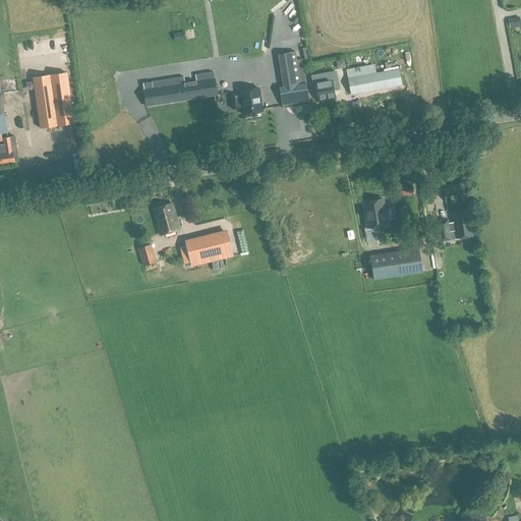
[(292,0),(286,6),(291,10),(298,3),(295,0),(292,0)]
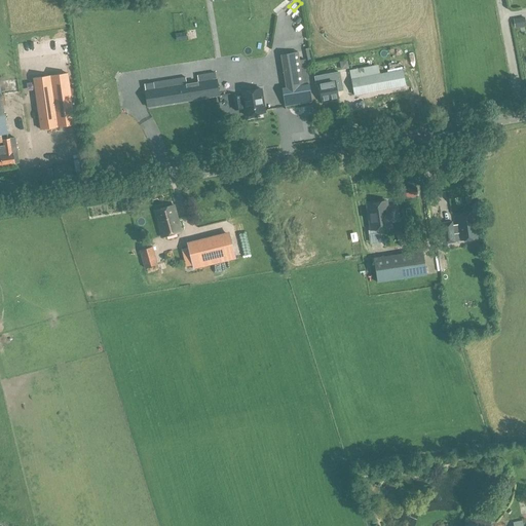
[(525,25),(525,23),(525,17),(514,20),(515,28),(525,25)]
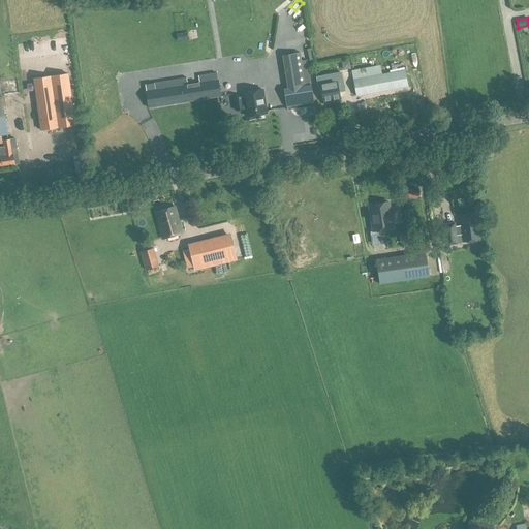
[(300,54),(283,56),(288,89),(284,90),(287,106),(288,106),(289,110),(291,109),(291,105),(314,102),(312,88),(311,85),(311,83),(307,61),(302,61),(301,62),(300,54)]
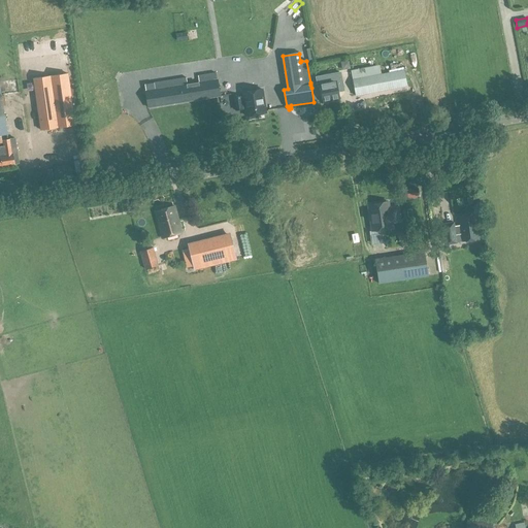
[(374,75),(372,67),(351,71),(356,96),(407,87),(404,69),(374,75)]
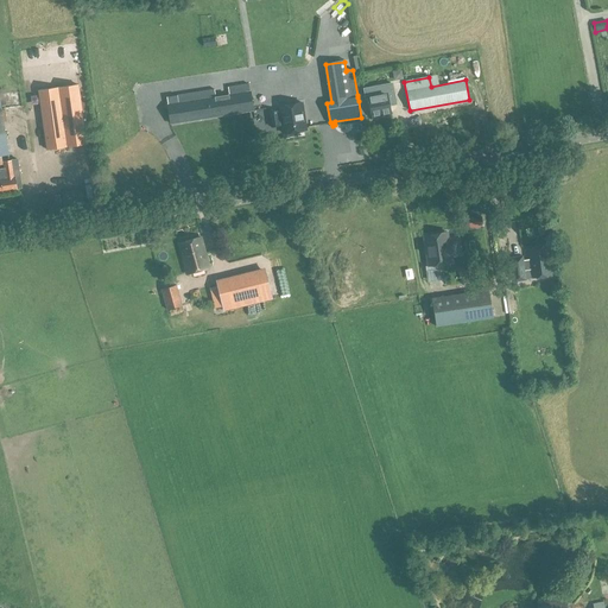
[(392,83),(365,89),(367,99),(369,99),(373,118),(391,114),(390,105),(397,103),(392,83)]
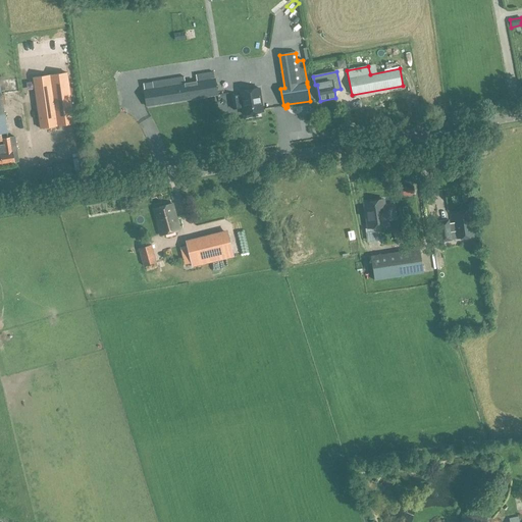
[(50,75),(34,77),(42,128),(57,126),(58,126),(74,123),(67,72),(51,75),(50,75)]
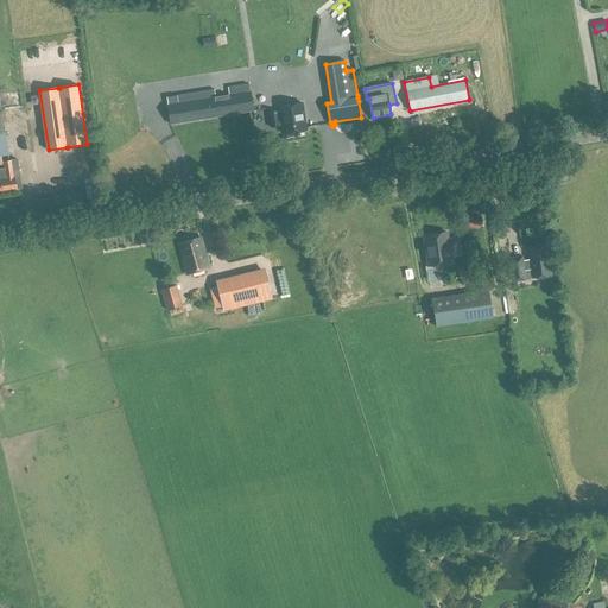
[(215,97),(169,105),(172,125),(254,112),(251,92),(230,95),(215,97)]
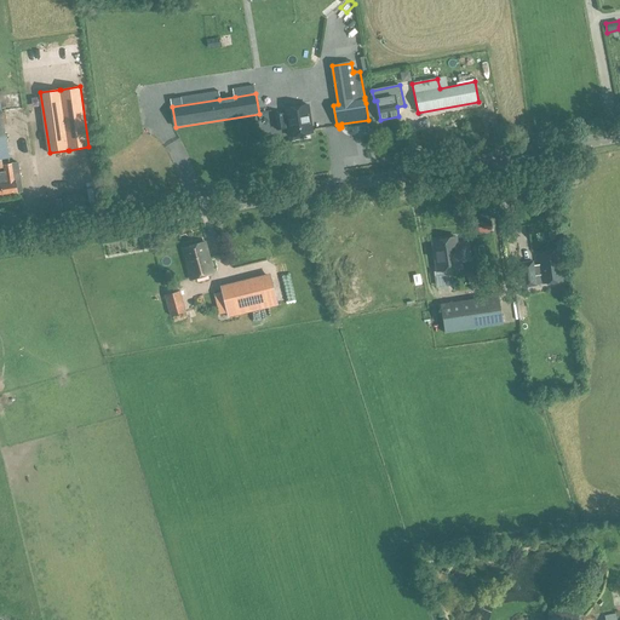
[(313,133),(309,105),(286,109),(290,137),(313,133)]
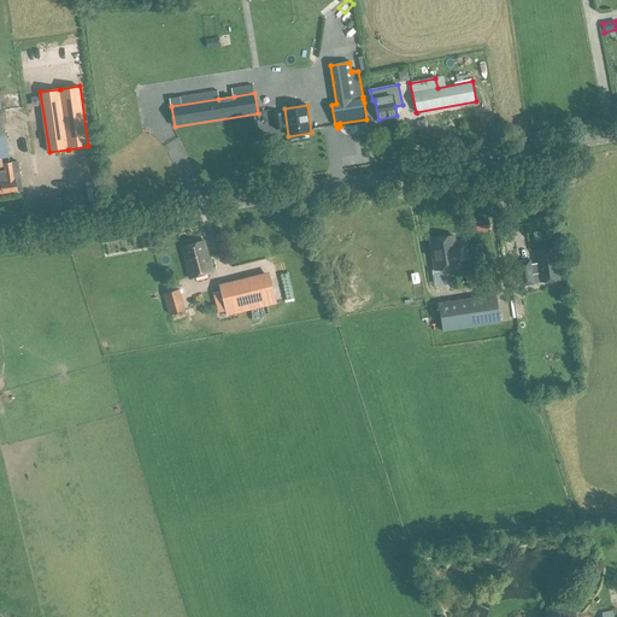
[(286,128),(282,112),(272,113),(276,130),(286,128)]
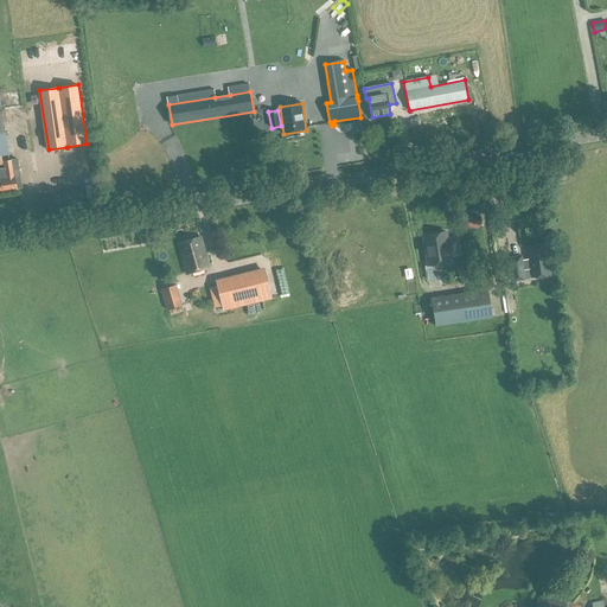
[(5,168),(0,168),(0,191),(17,190),(23,189),(18,160),(12,160),(4,161),(5,168)]
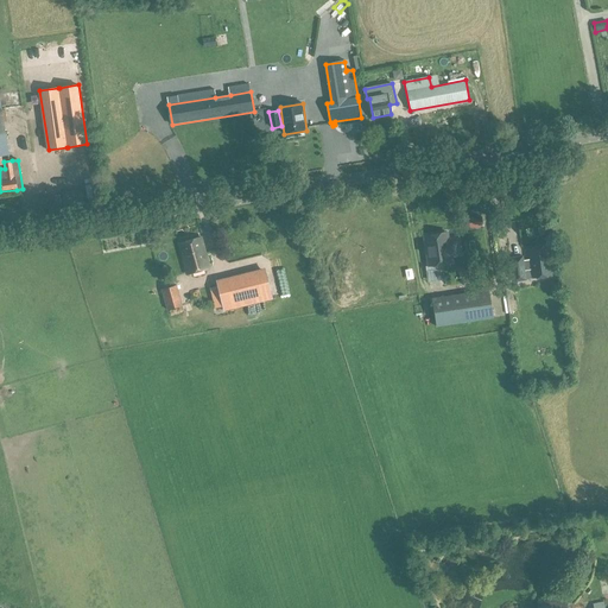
[(565,166),(544,171),(543,171),(544,184),(568,179),(565,166)]
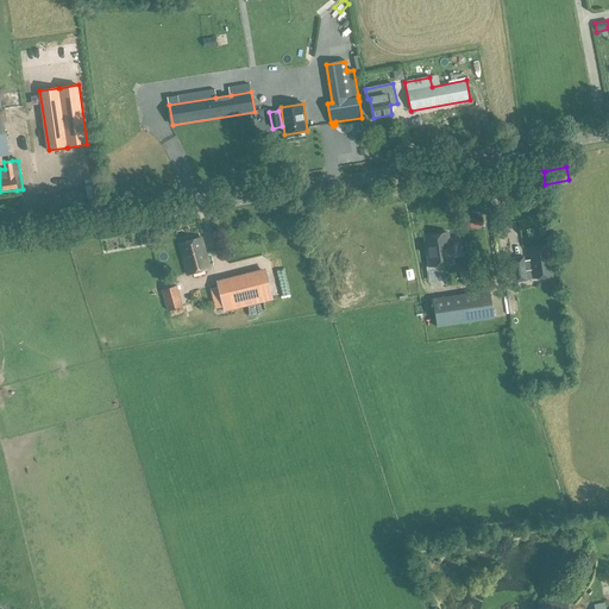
[(468,230),(484,227),(483,218),(466,220),(468,230)]
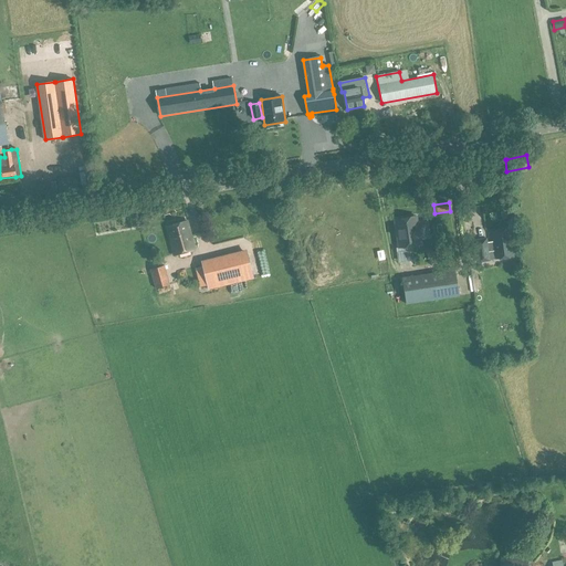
[(417,217),(395,220),(399,248),(421,244),(420,239),(429,238),(427,221),(418,222),(417,217)]
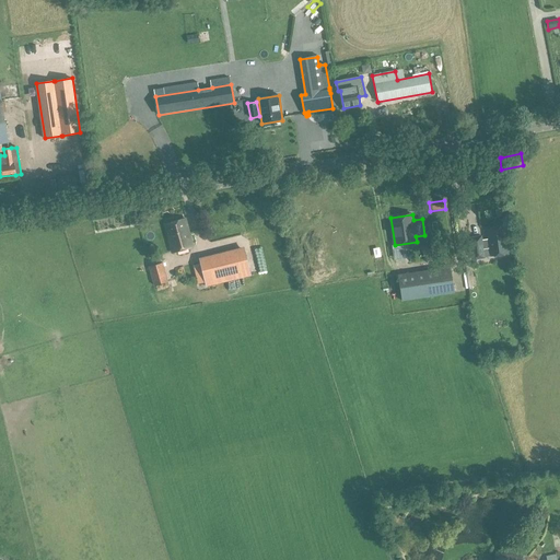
[(194,246),(185,219),(165,224),(173,253),(194,246)]
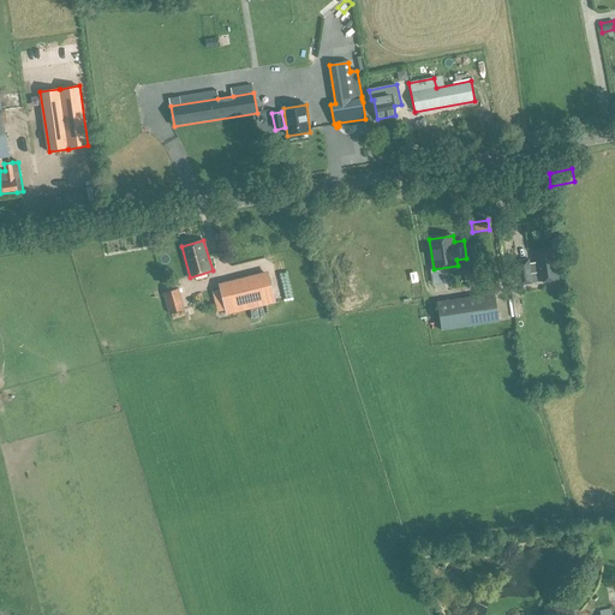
[(538,273),(539,281),(557,279),(554,249),(535,251),(537,262),(530,263),(529,260),(518,261),(520,285),(532,284),(531,274),(538,273)]
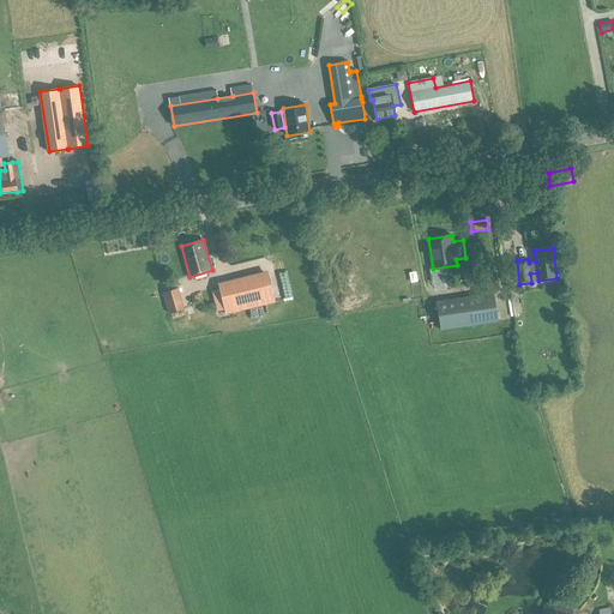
[(246,311),(239,281),(220,284),(227,315),(246,311)]
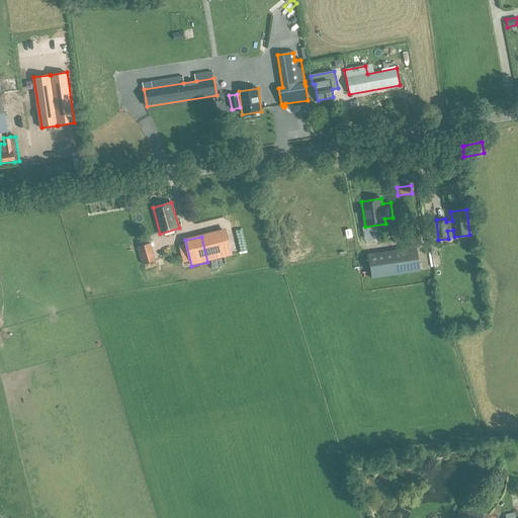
[(151,243),(138,247),(143,264),(156,261),(151,243)]
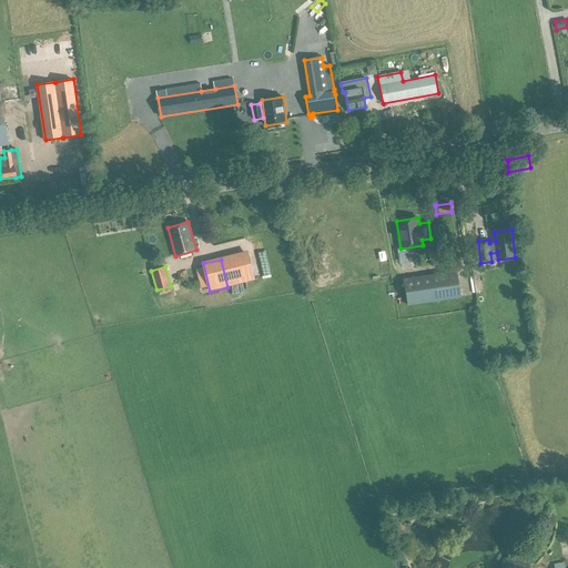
[(456,272),(404,280),(407,305),(460,297),(456,272)]
